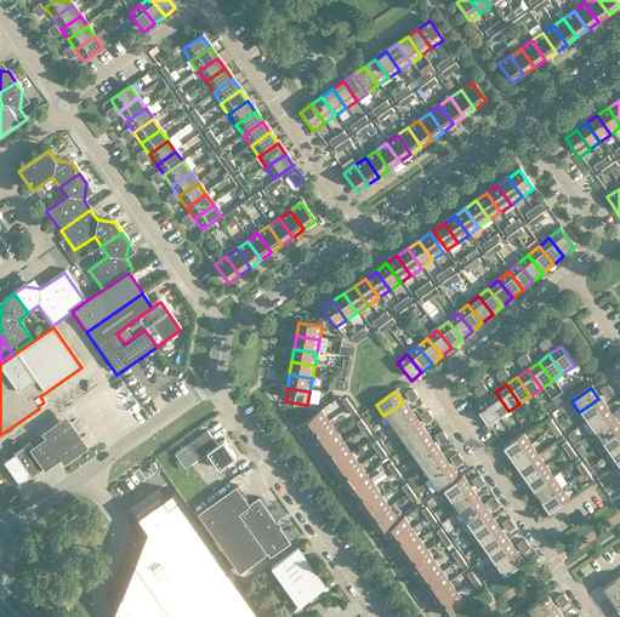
[(508,411),(495,392),(485,400),(499,418),(508,411)]
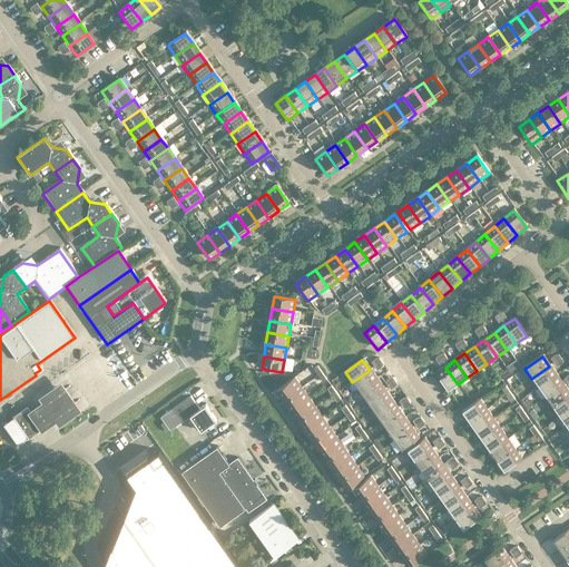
[(556,377),(549,367),(531,379),(539,389),(556,377)]
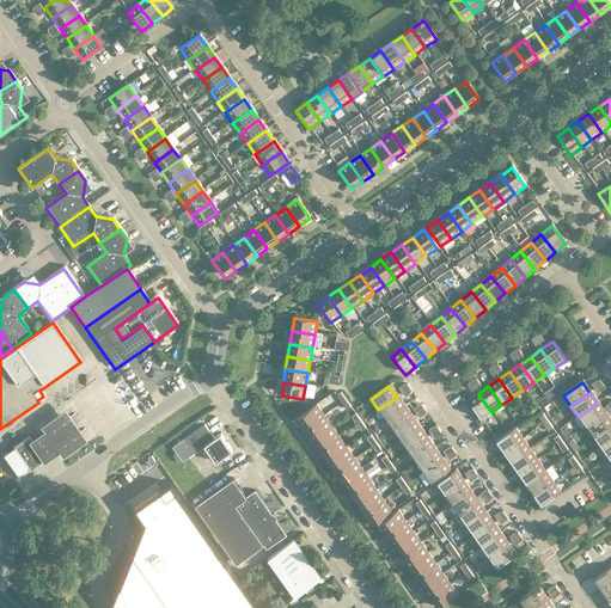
[(492,412),(478,394),(466,401),(480,421),(492,412)]
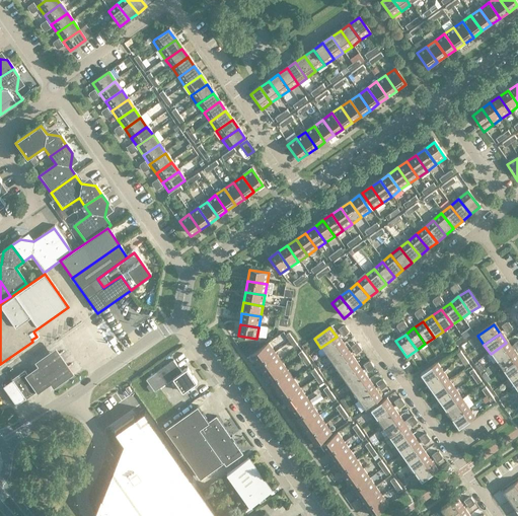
[(343,346),(337,337),(320,348),(326,357),(343,346)]
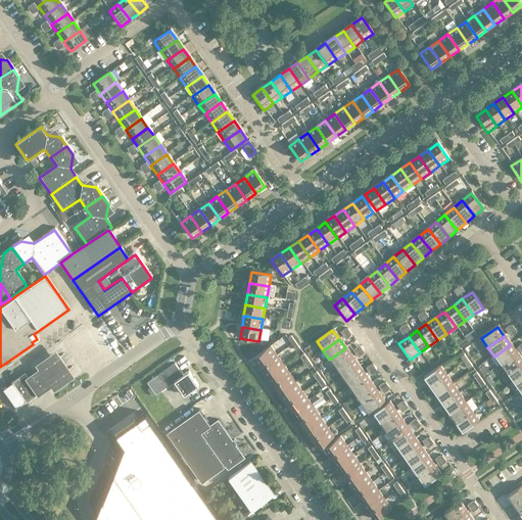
[(517,353),(510,345),(494,357),(501,366),(517,353)]
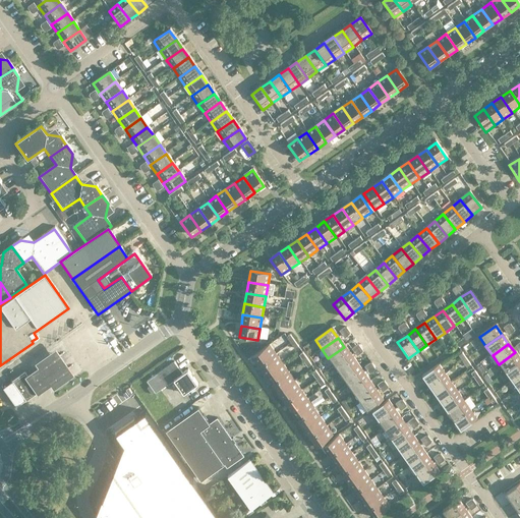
[(275,355),(269,346),(252,357),(258,366),(275,355)]
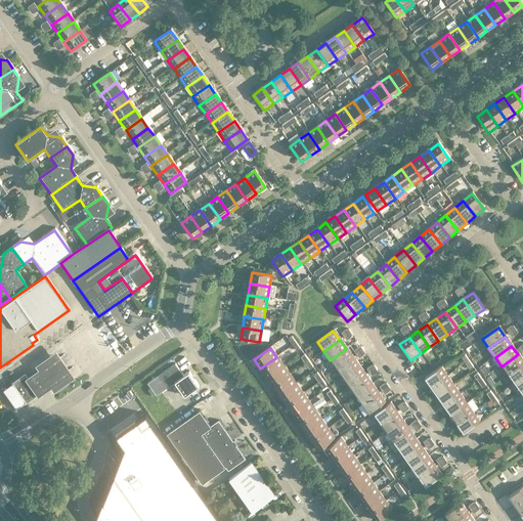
[(352,358),(346,349),(330,360),(337,370),(352,358)]
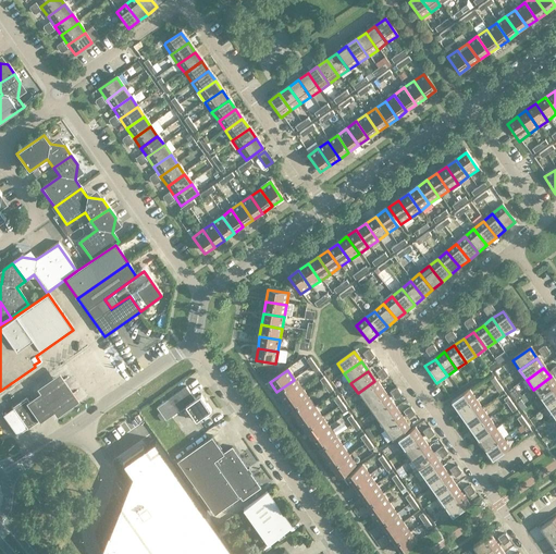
[(257,378),(262,383),(270,378),(266,372),(257,378)]
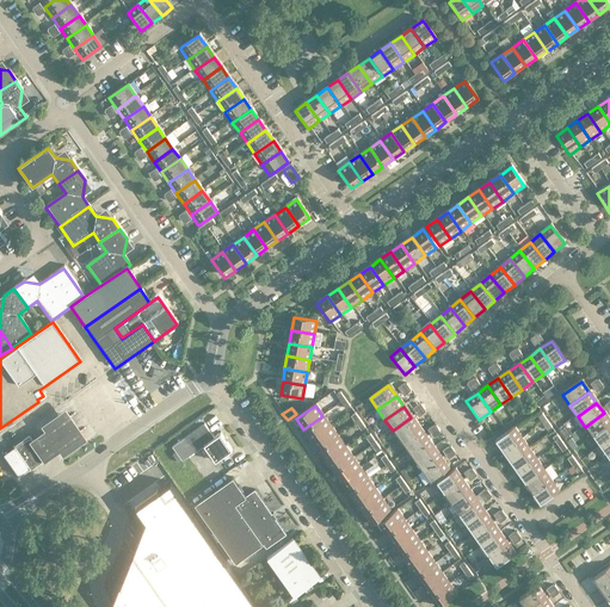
[(31,443),(45,463),(59,453),(62,458),(86,441),(65,412),(41,428),(44,433),(31,443)]
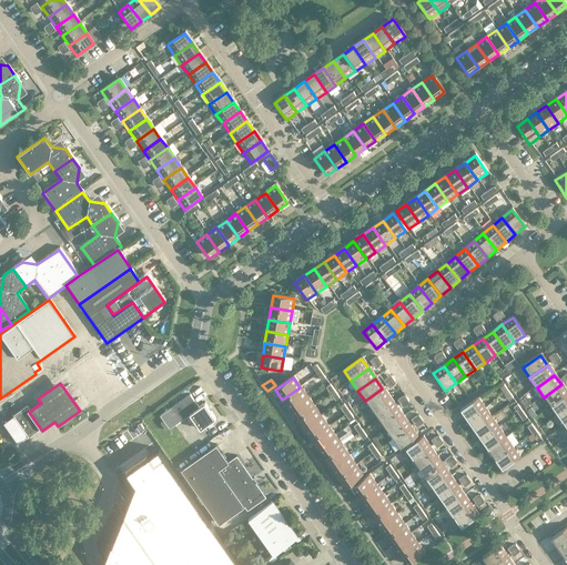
[(566,394),(566,393),(562,384),(544,397),(550,406),(566,394)]
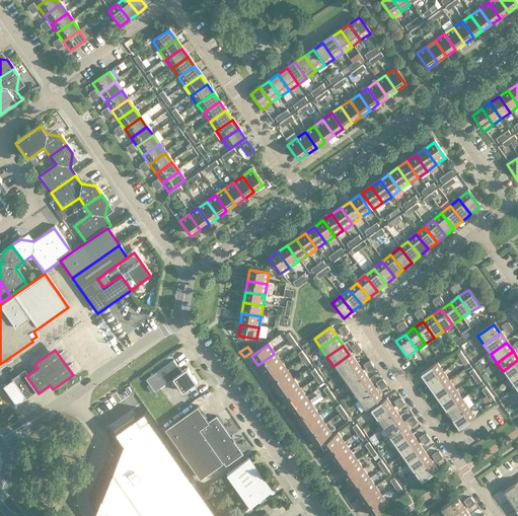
[(280,363),(274,354),(257,365),(265,374),(280,363)]
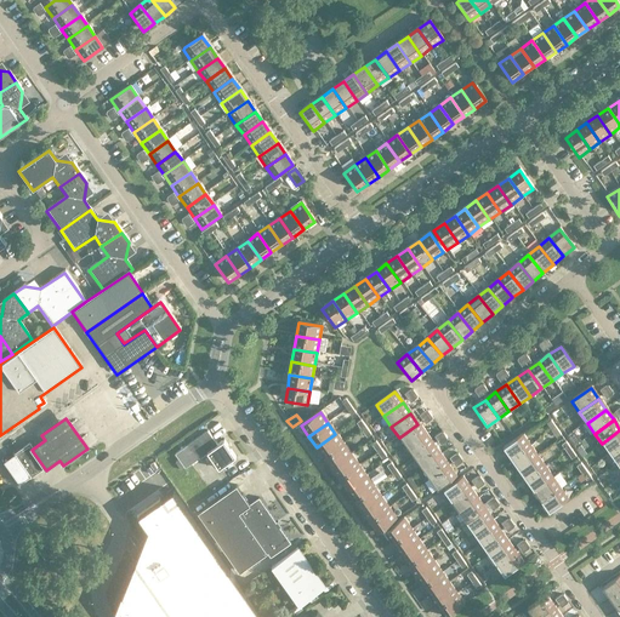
[(426,435),(417,424),(399,438),(407,449),(426,435)]
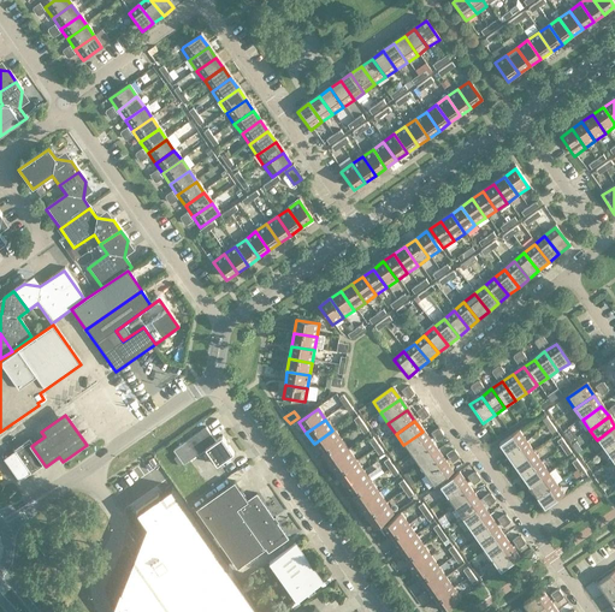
[(201,425),(167,447),(176,459),(172,462),(178,469),(182,468),(187,463),(205,451),(217,468),(234,456),(222,439),(214,444),(201,425)]
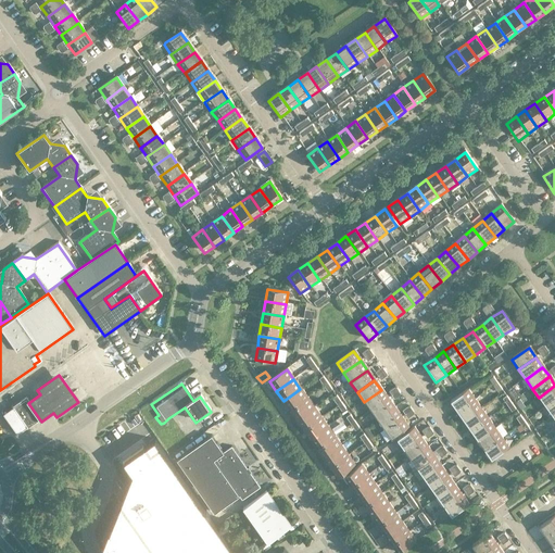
[(554,401),(554,386),(539,398),(545,407),(554,401)]
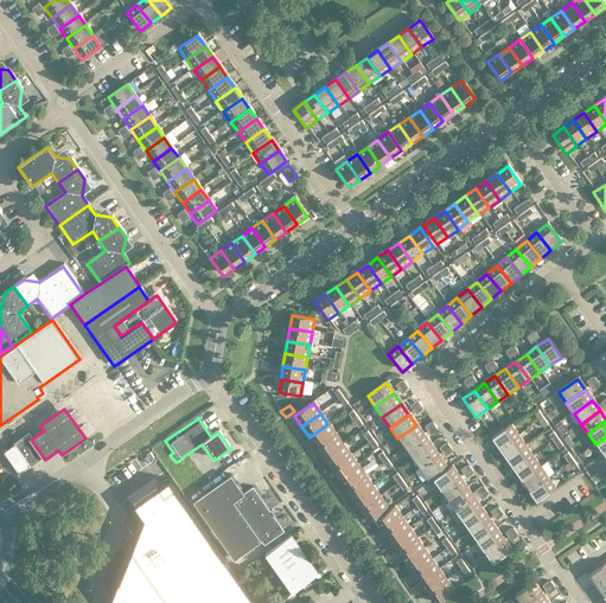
[(336,435),(327,424),(310,437),(317,448),(336,435)]
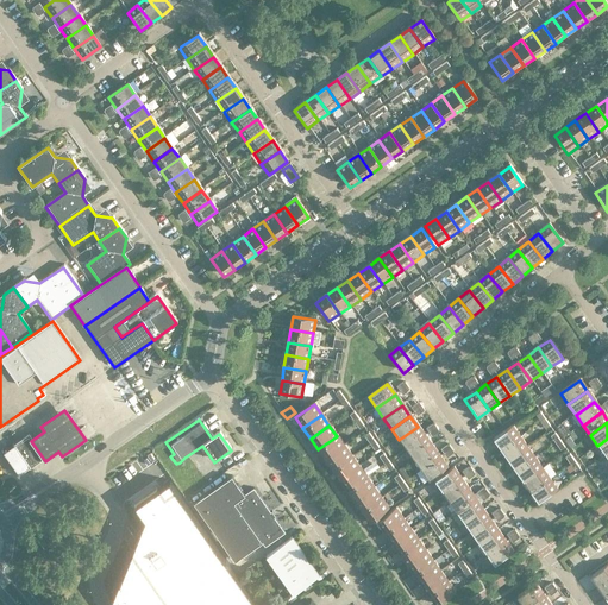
[(425,436),(418,427),(399,440),(406,449),(425,436)]
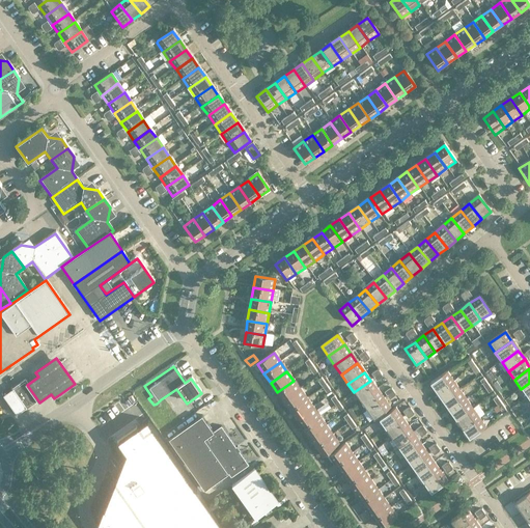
[(452,383),(446,373),(429,385),(437,394),(452,383)]
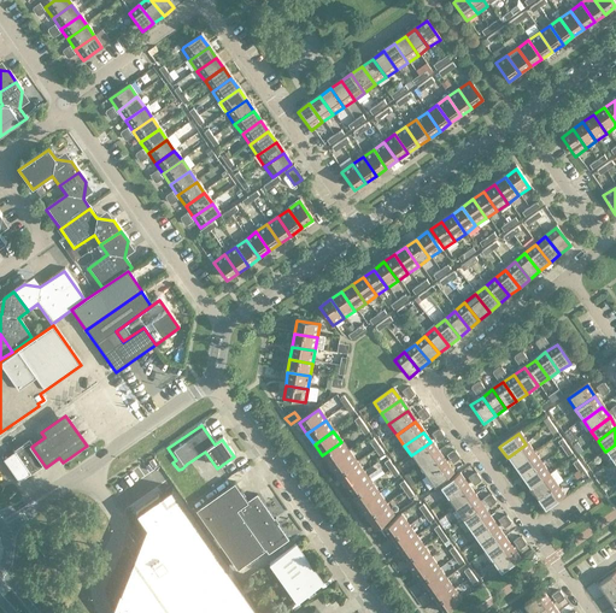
[(348,453),(341,442),(322,455),(329,466),(348,453)]
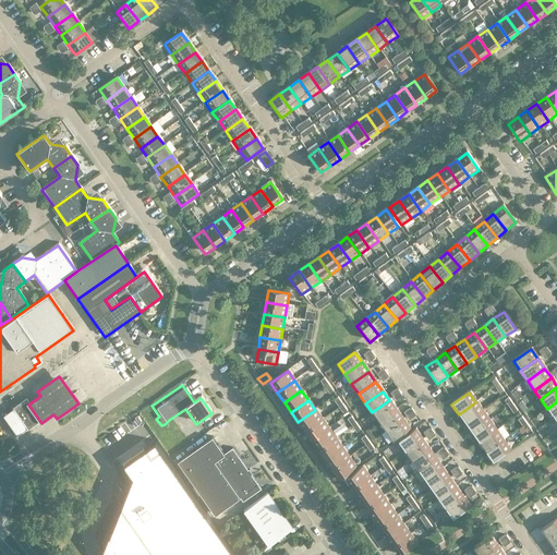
[(396,410),(389,400),(372,412),(378,422),(396,410)]
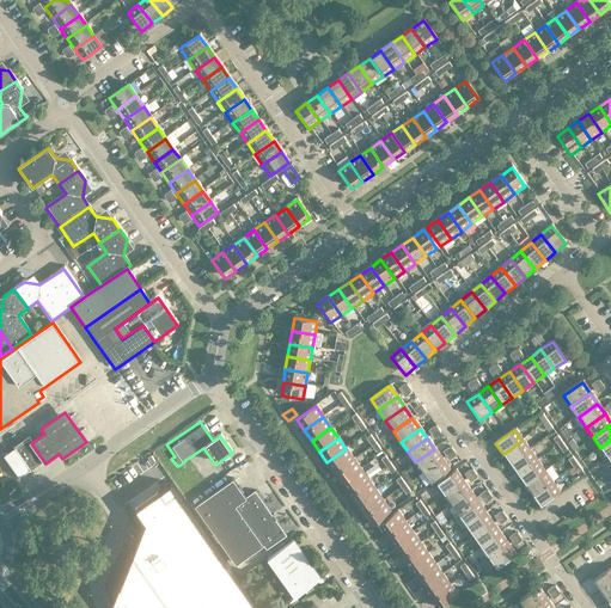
[(42,466),(46,464),(31,443),(29,440),(13,449),(14,450),(4,458),(19,479),(29,472),(41,464),(42,466)]
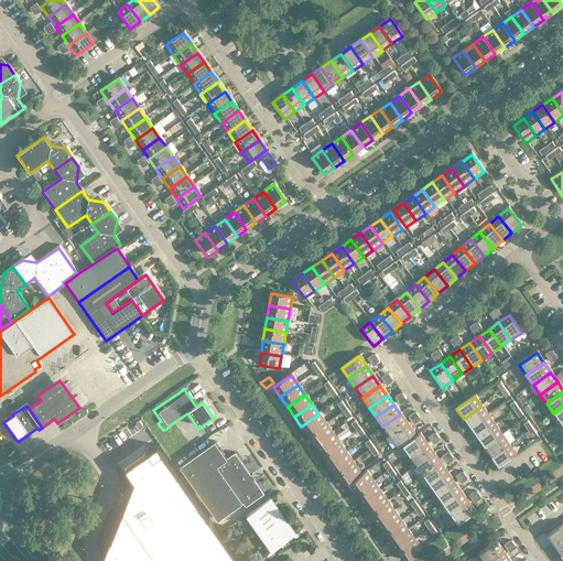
[(488,417),(480,407),(464,419),(471,428),(488,417)]
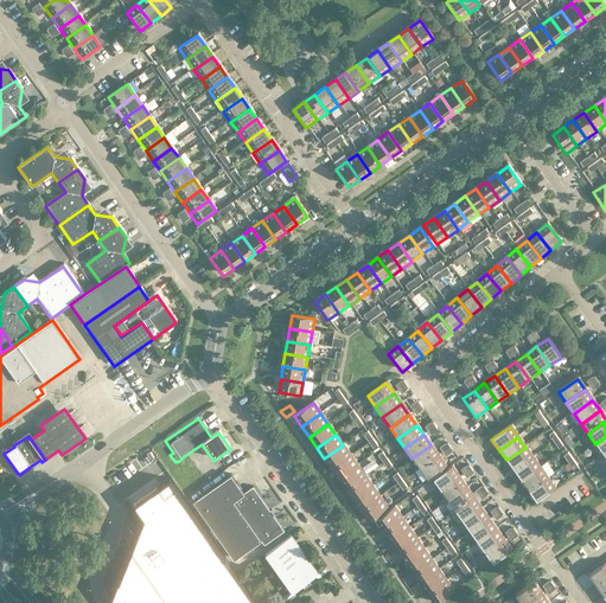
[(605,453),(605,437),(595,444),(604,455),(605,453)]
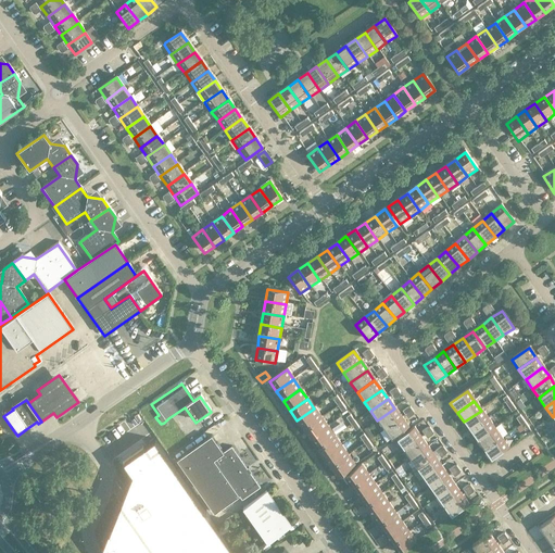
[(320,418),(314,409),(297,420),(303,430),(320,418)]
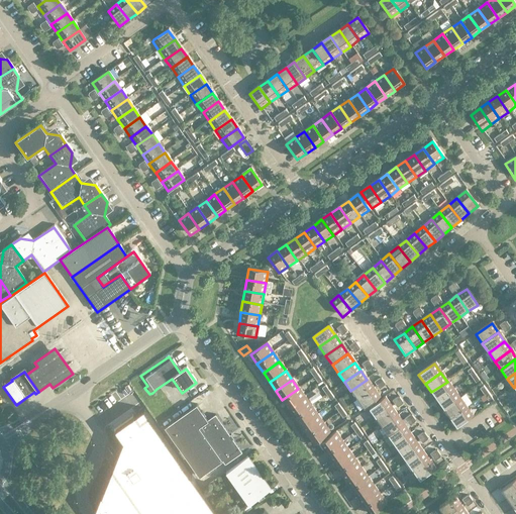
[(373,389),(367,380),(350,391),(357,400),(373,389)]
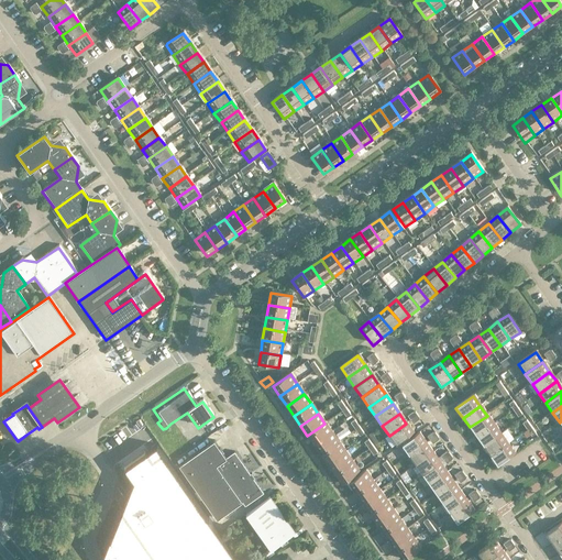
[(494,425),(487,416),(470,427),(476,437),(494,425)]
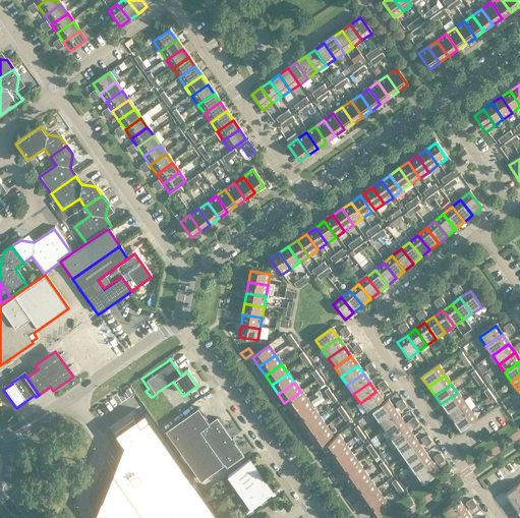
[(306,401),(300,392),(284,403),(291,412),(306,401)]
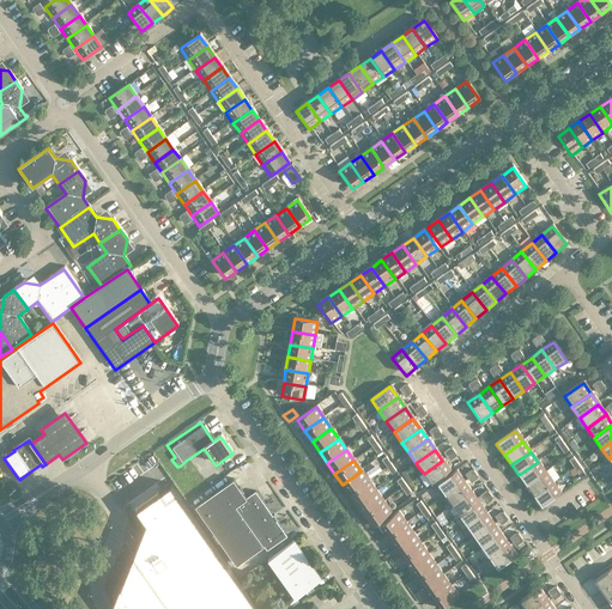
[(450,472),(442,461),(424,474),(431,485),(450,472)]
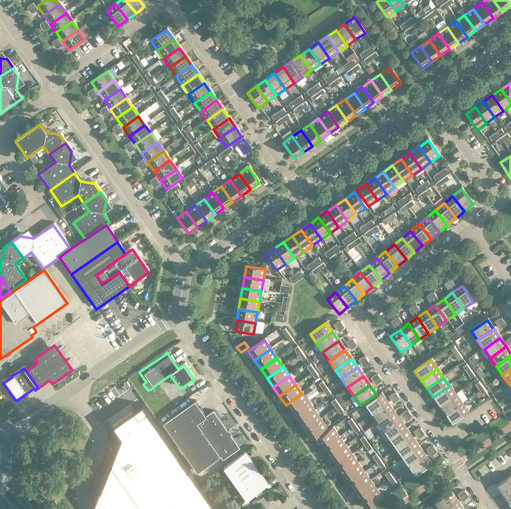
[(455,395),(449,386),(433,397),(439,406),(455,395)]
